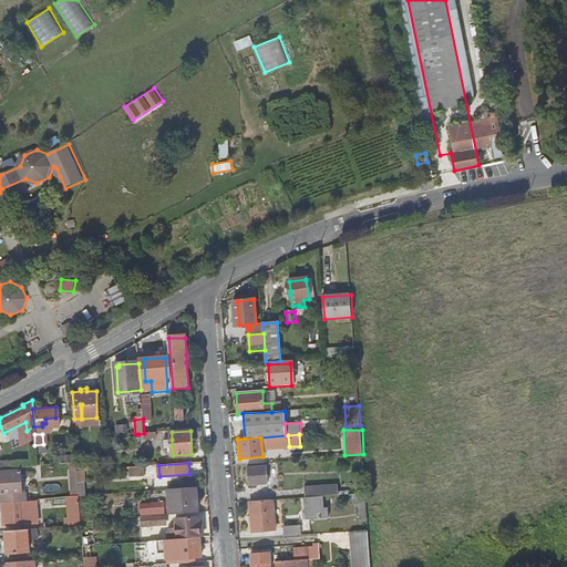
[(145,475),(144,466),(129,466),(130,476),(145,475)]
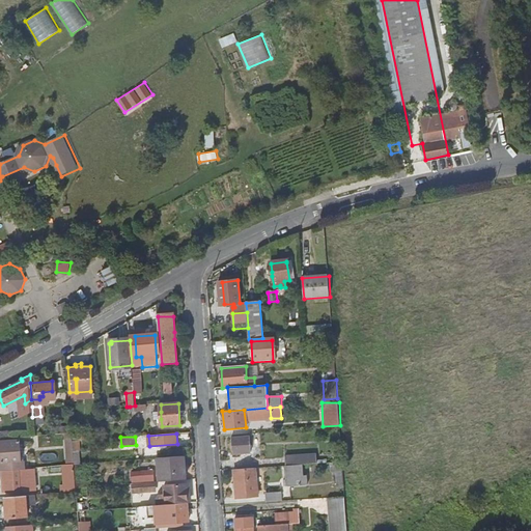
[(231,438),(232,453),(240,453),(250,452),(249,437),(231,438)]
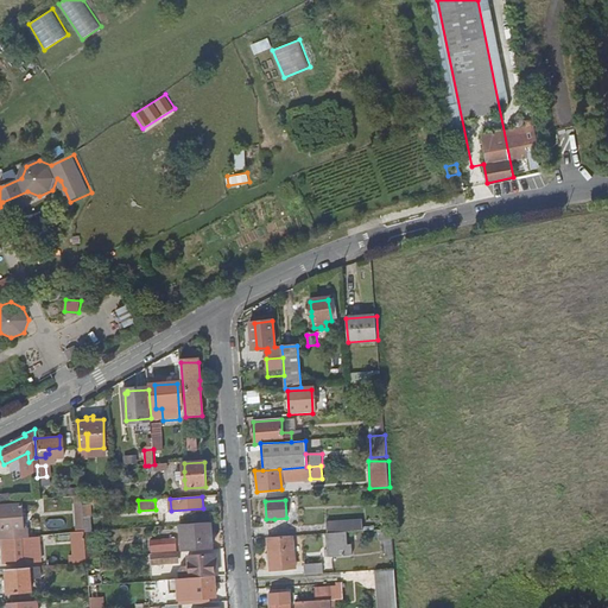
[(20,504),(0,505),(0,514),(1,530),(21,529),(20,504)]
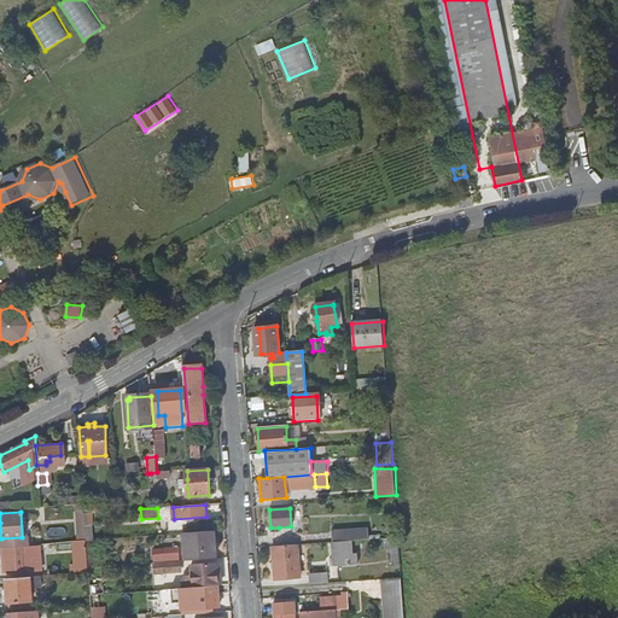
[(333,530),(333,541),(353,540),(369,538),(369,528),(333,530)]
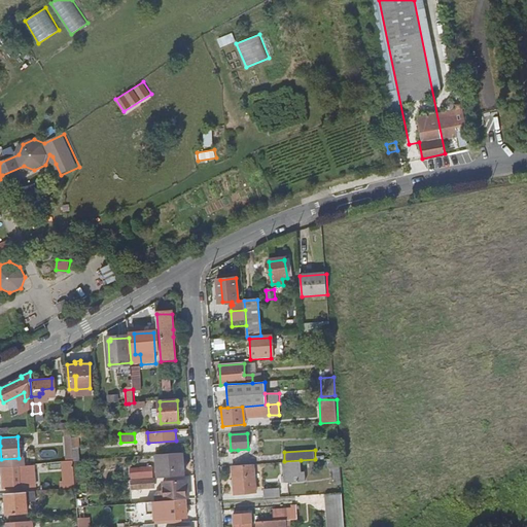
[(157,477),(183,475),(182,452),(155,454),(157,477)]
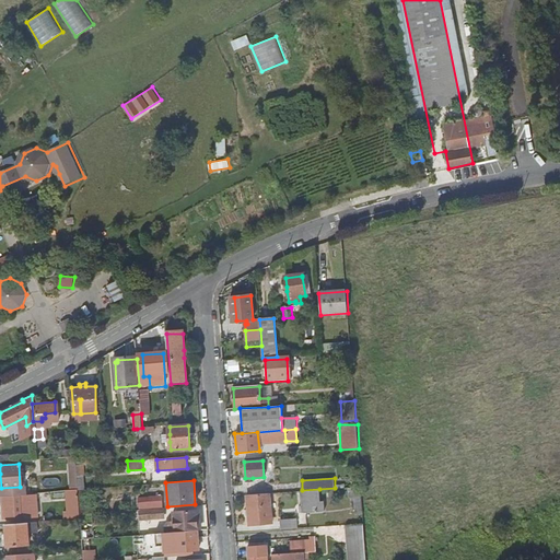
[(361,486),(349,487),(350,497),(362,497),(361,486)]
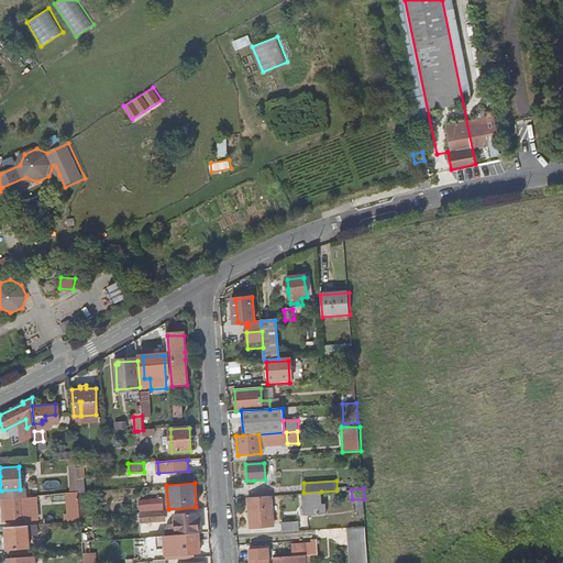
[(304,493),(305,508),(306,516),(327,514),(326,504),(322,504),(321,492),(304,493)]
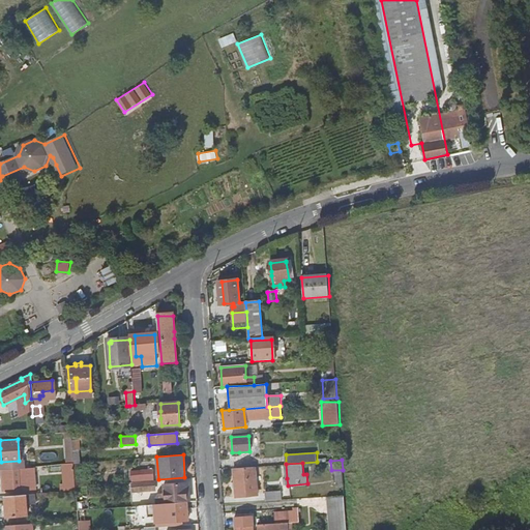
[(24,469),(1,470),(3,492),(20,491),(19,476),(29,475),(29,466),(24,466),(24,469)]
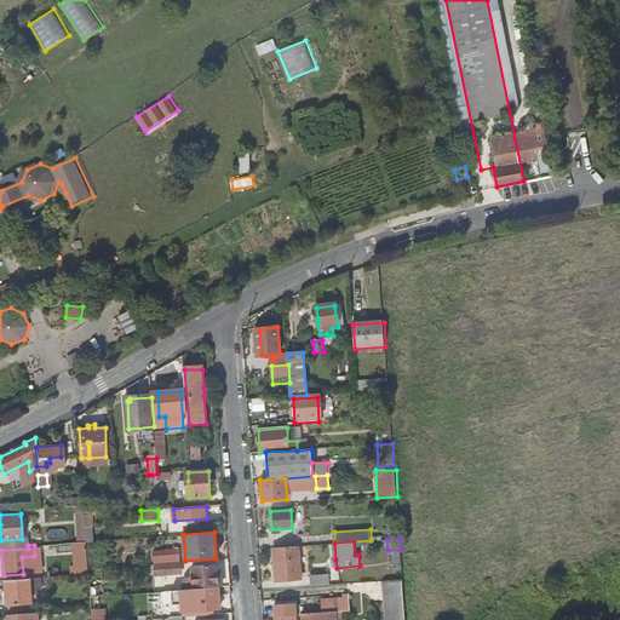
[(302,580),(299,546),(273,547),(274,563),(270,563),(270,572),(275,570),(276,581),(302,580)]
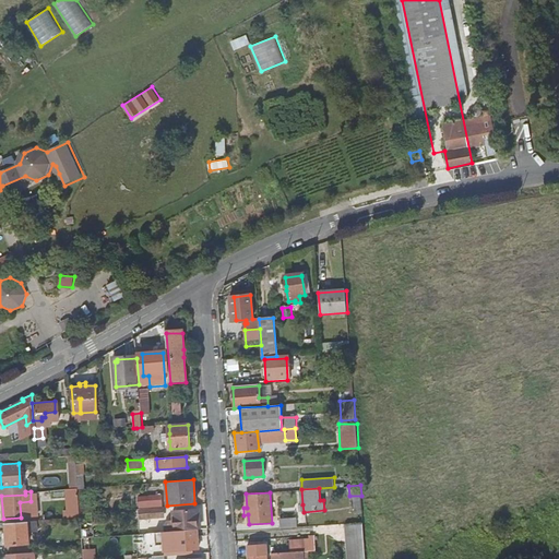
[(140,496),(140,508),(151,507),(163,506),(163,495),(140,496)]
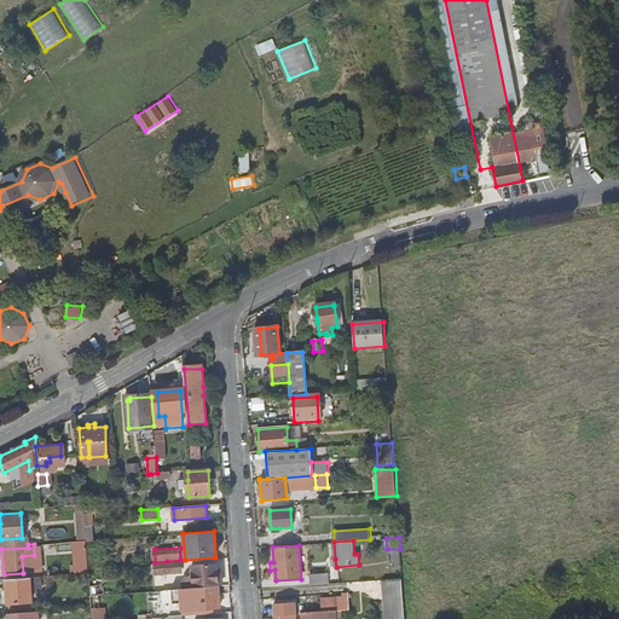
[(180,570),(180,560),(167,561),(167,571),(180,570)]
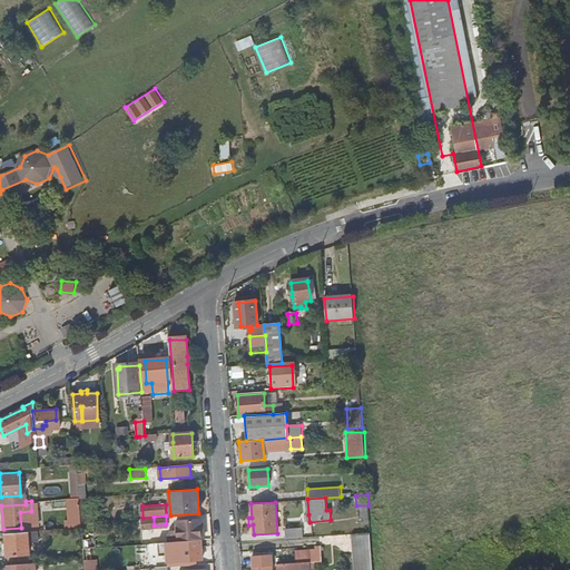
[(178,540),(200,538),(199,519),(177,520),(178,540)]
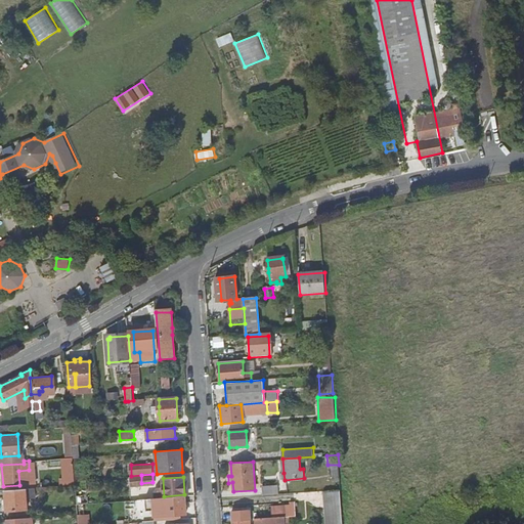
[(262,495),(277,494),(276,485),(262,486),(262,495)]
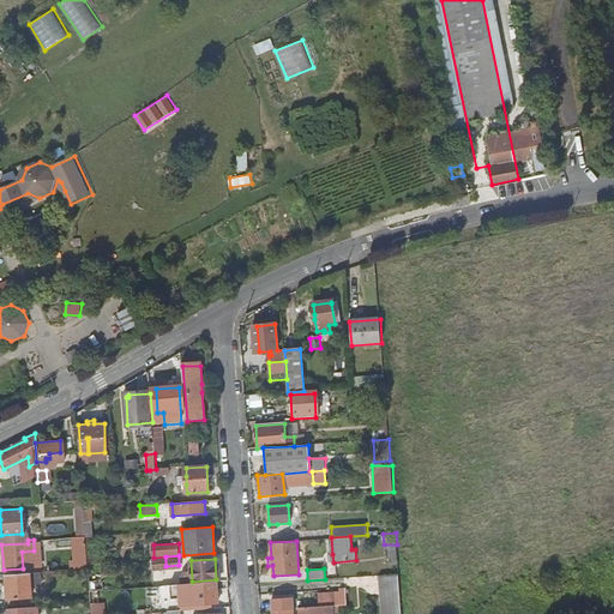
[(6,585),(6,590),(6,600),(30,597),(29,585),(40,584),(38,572),(5,576),(6,585)]
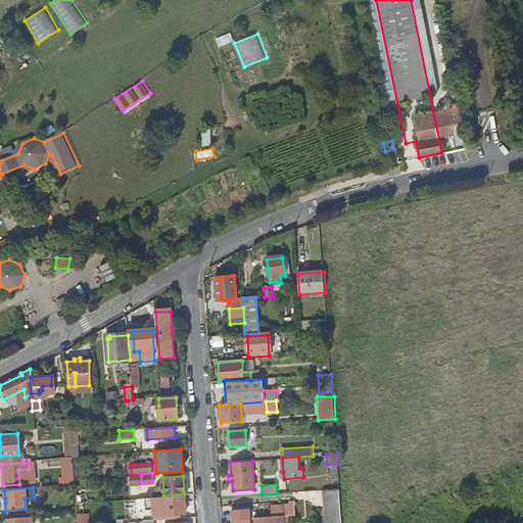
[(342,522),(339,488),(324,489),(326,522),(342,522)]
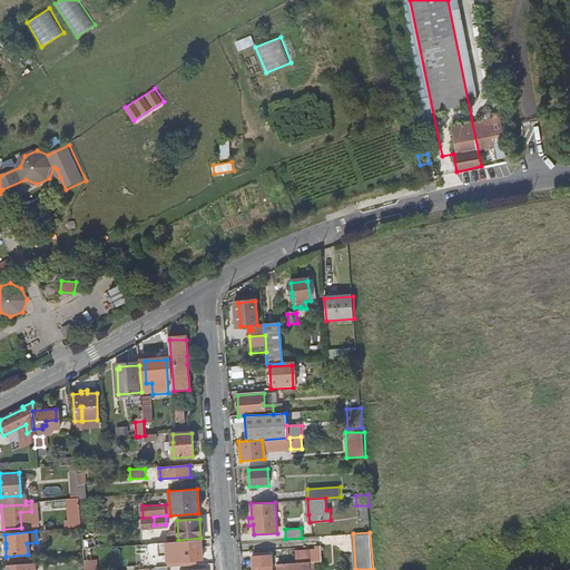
[(172,540),(173,553),(179,553),(179,560),(203,558),(200,538),(178,540),(172,540)]
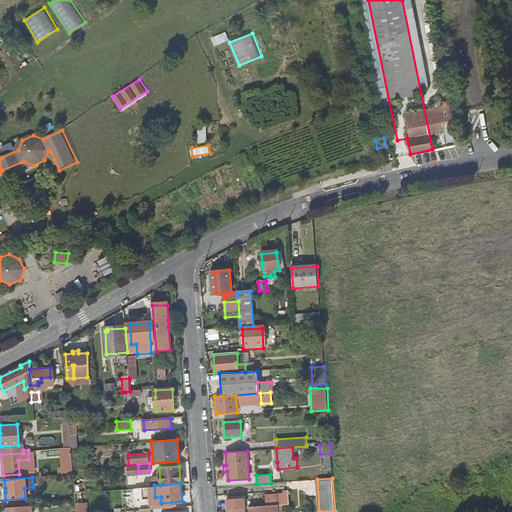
[(279,499),(263,500),(263,505),(247,506),(247,511),(243,511),(243,499),(226,500),(227,511),(277,511),(277,505),(279,505),(287,504),(287,496),(279,497),(279,499)]
